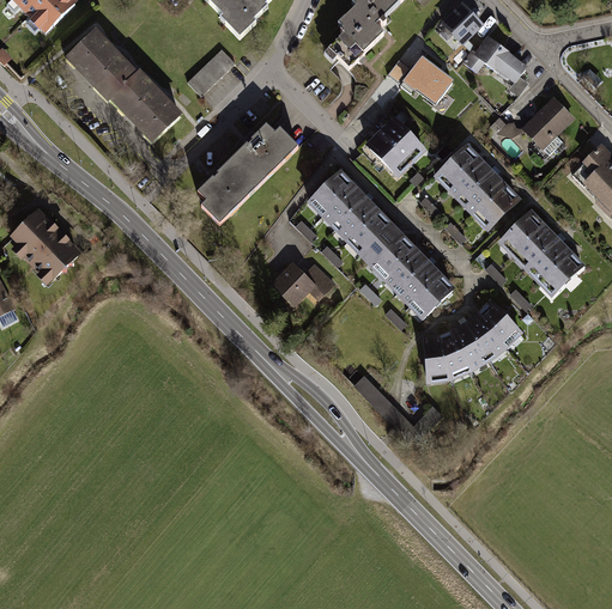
[(7,0),(25,19),(40,35),(74,2),(72,0),(7,0)]
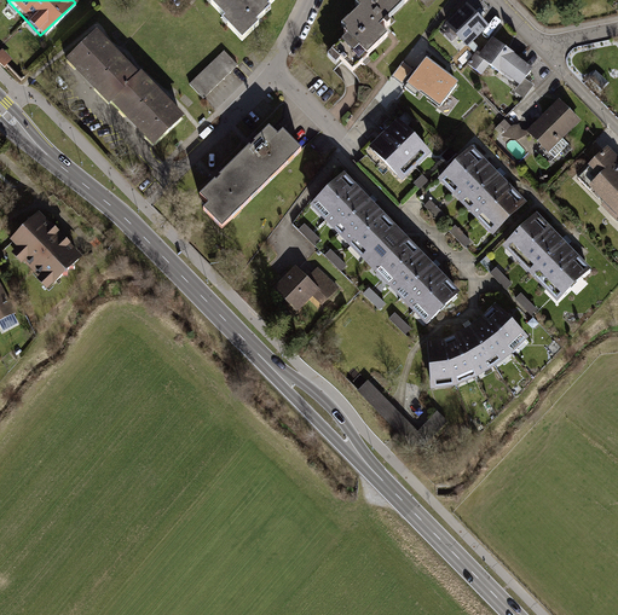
[(203,0),(236,35),(275,0),(203,0)]
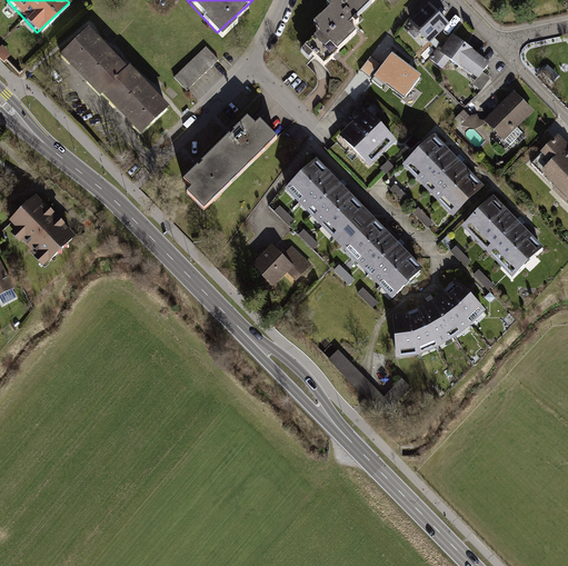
[(346,21),(368,0),(326,0),(329,3),(346,21)]
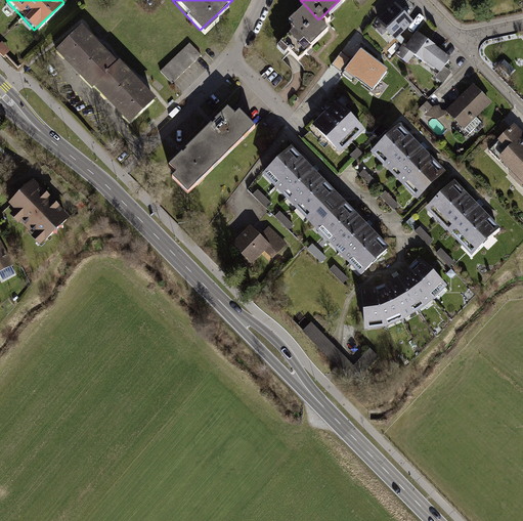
[(413,19),(394,0),(376,18),(395,38),(413,19)]
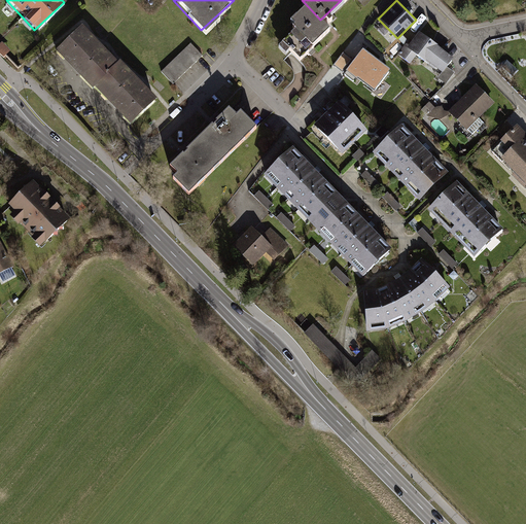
[(327,27),(305,3),(288,20),(294,27),(283,37),(302,57),(313,46),(310,42),(327,27)]
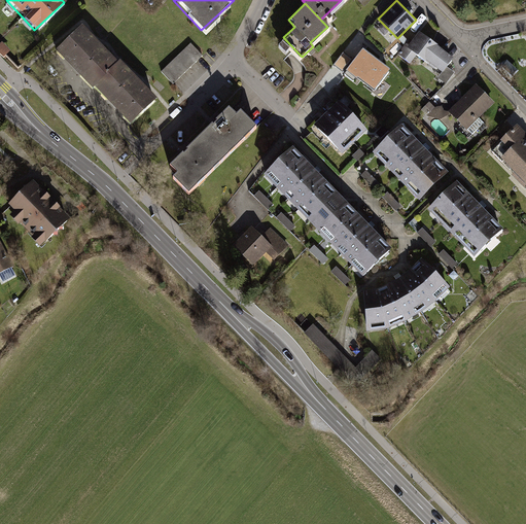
[(80,24),(55,49),(90,84),(92,82),(115,60),(80,24)]
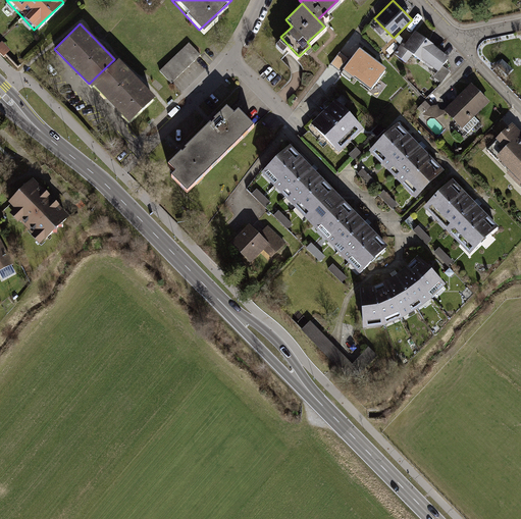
[(440,75),(453,60),(419,33),(409,45),(405,41),(396,53),(409,63),(415,56),(440,75)]
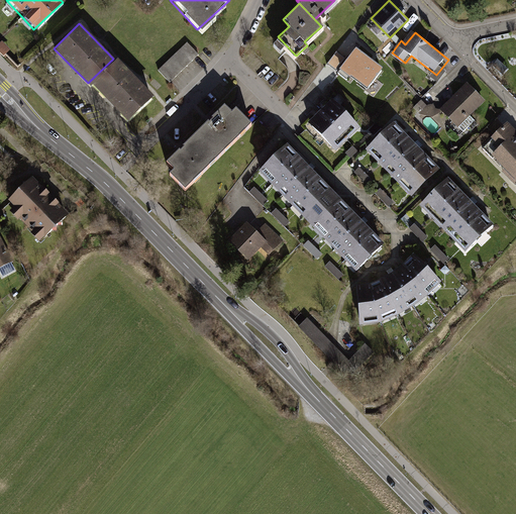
[(10,47),(2,38),(0,40),(0,49),(3,54),(6,50),(10,47)]
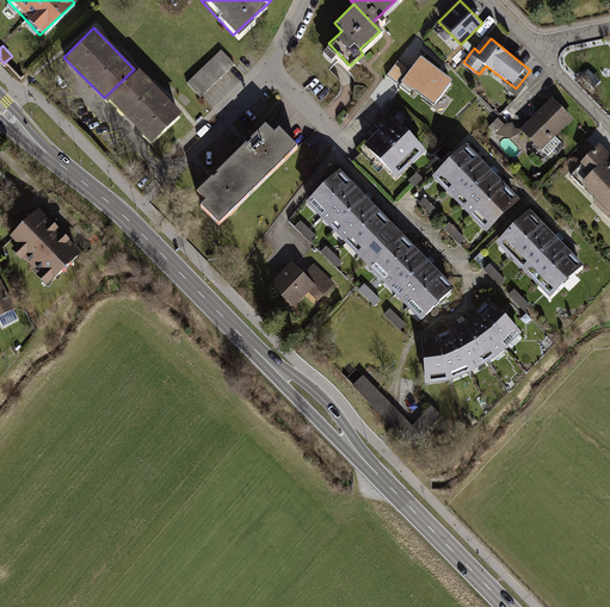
[(235,64),(221,49),(188,81),(203,97),(235,64)]
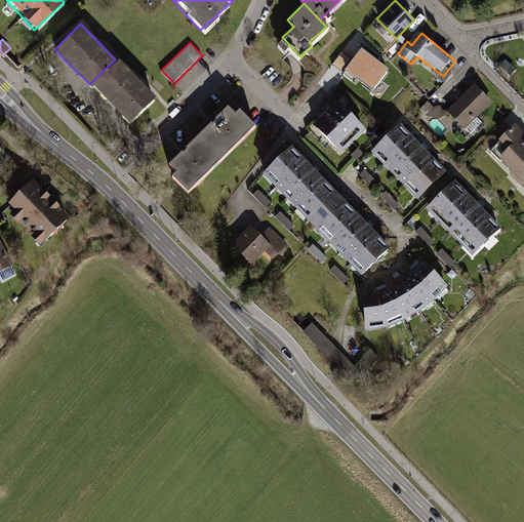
[(377,61),(362,49),(348,67),(375,88),(390,70),(377,61)]
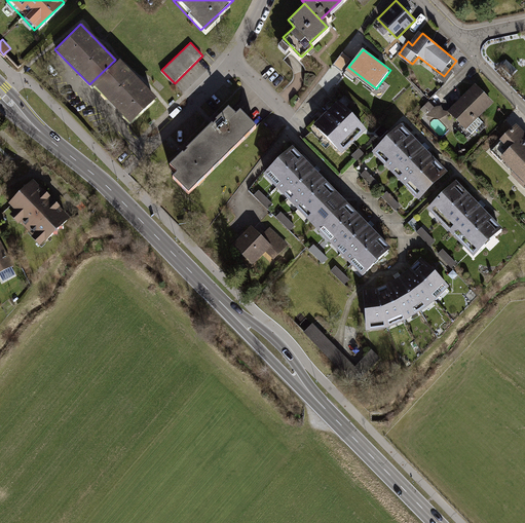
[(115,60),(91,82),(130,122),(156,97),(118,57),(115,60)]
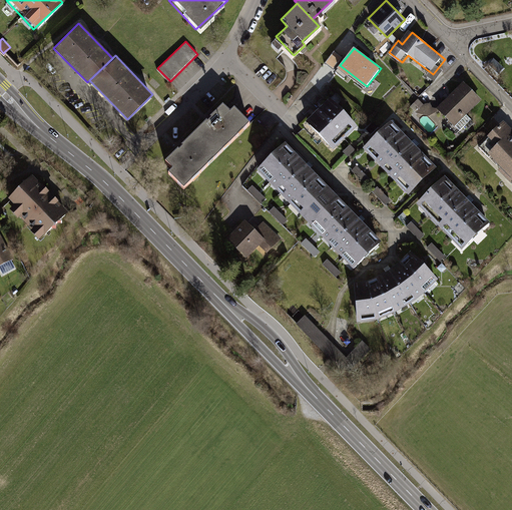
[(455,128),(482,99),(463,82),(436,110),(455,128)]
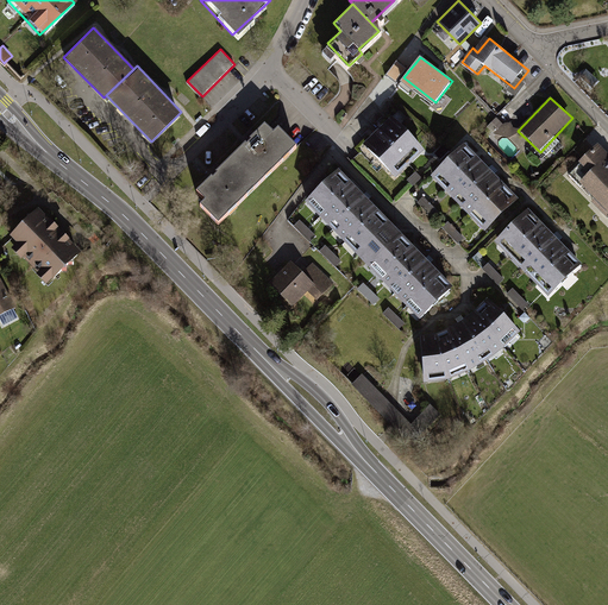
[(268,111),(276,119),(283,112),(275,104),(268,111)]
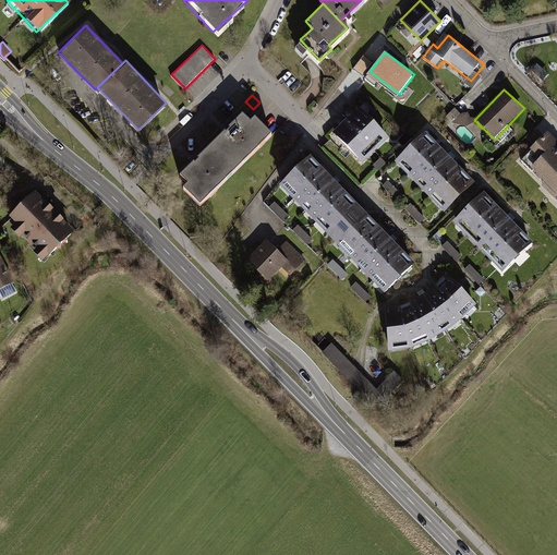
[(390,136),(360,105),(353,112),(351,115),(380,145),(390,136)]
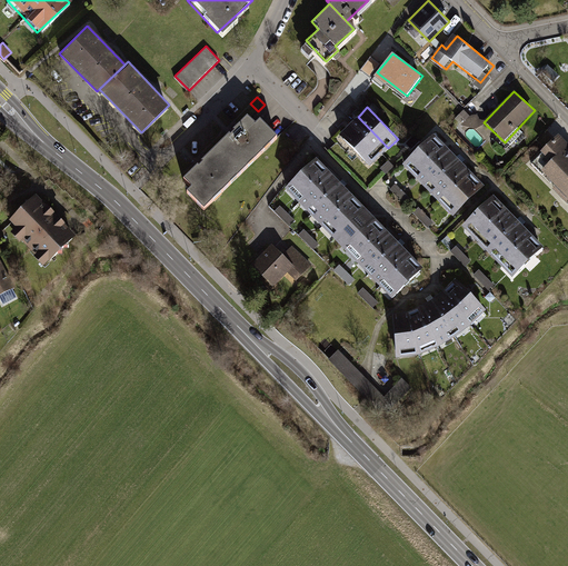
[(212,147),(238,172),(275,137),(257,119),(252,123),(243,116),(212,147)]
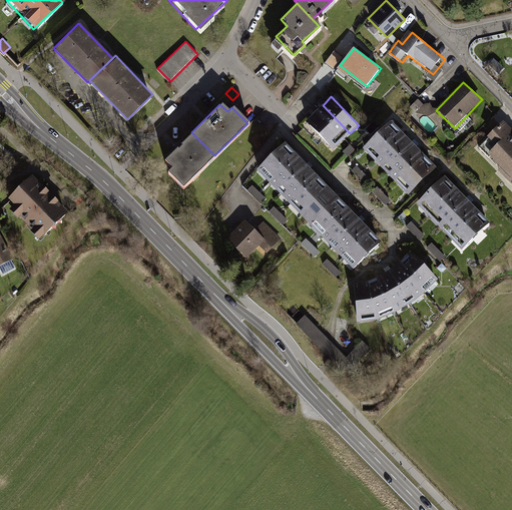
[(350,133),(323,105),(319,108),(316,111),(343,140),(350,133)]
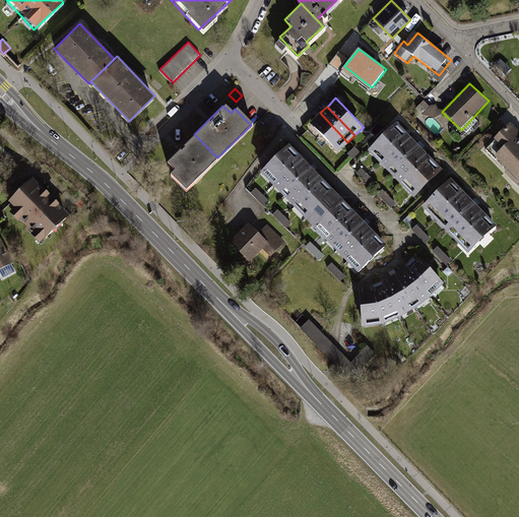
[(347,142),(320,113),(318,115),(311,122),(339,150),(347,142)]
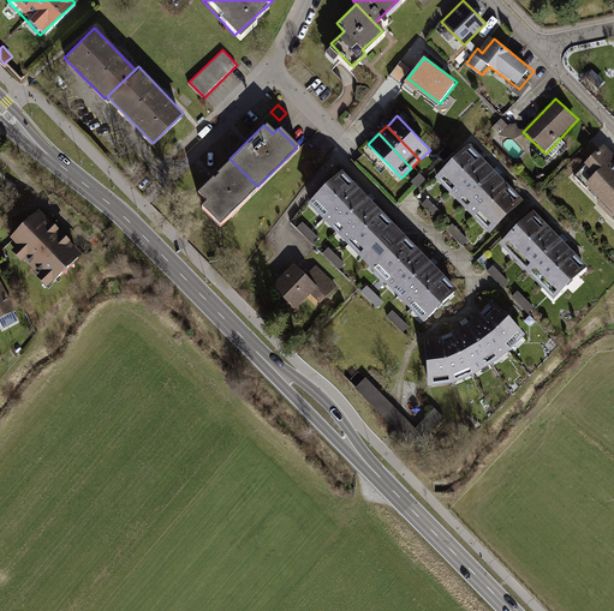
[(468,143),(434,174),(445,186),(480,155),(468,143)]
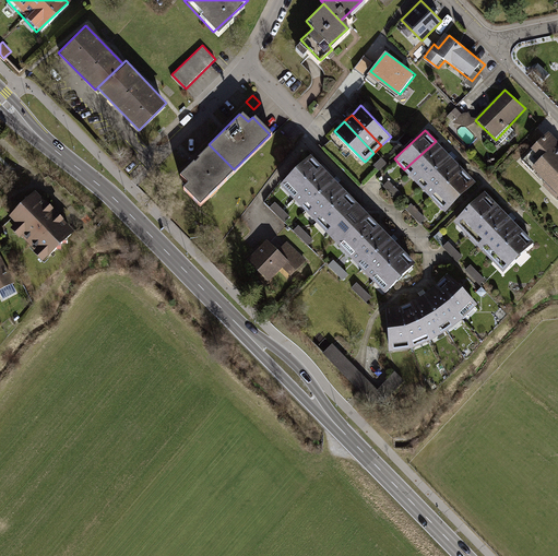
[(557,140),(550,133),(522,163),(557,198),(557,140)]
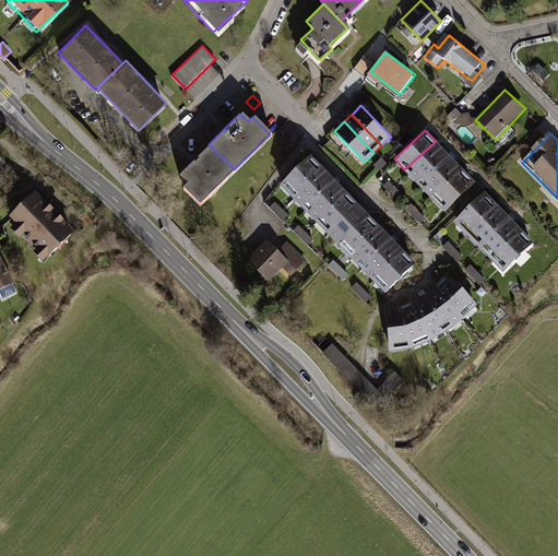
[(436,141),(404,169),(414,179),(444,151),(436,141)]
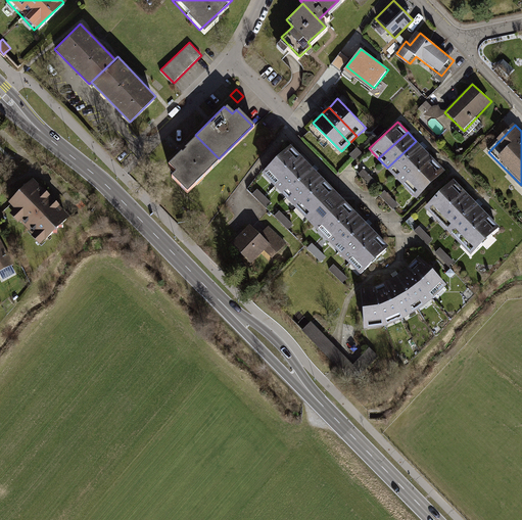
[(171,175),(187,191),(219,158),(195,135),(168,162),(175,170),(171,175)]
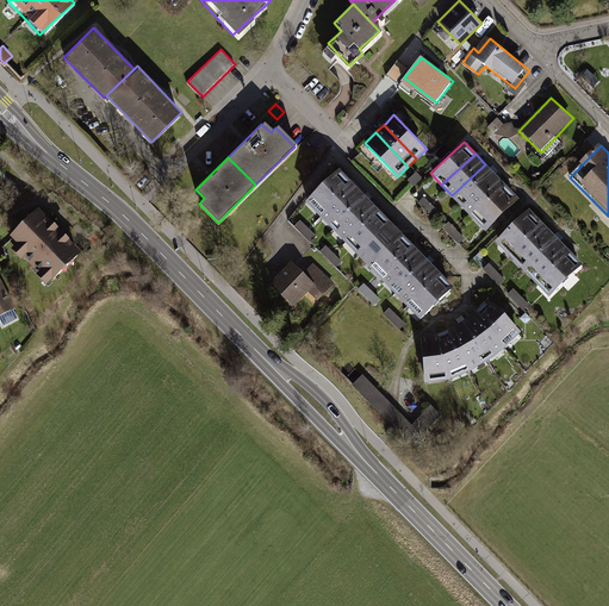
[(452,195),(460,204),(493,173),(485,164),(452,195)]
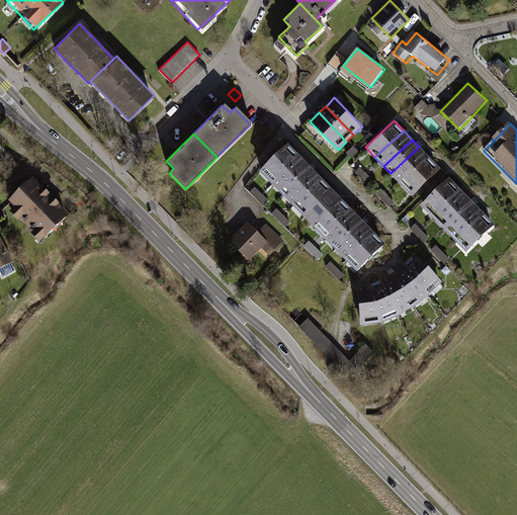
[(287,145),(259,173),(269,183),(297,154),(294,152),(287,145)]
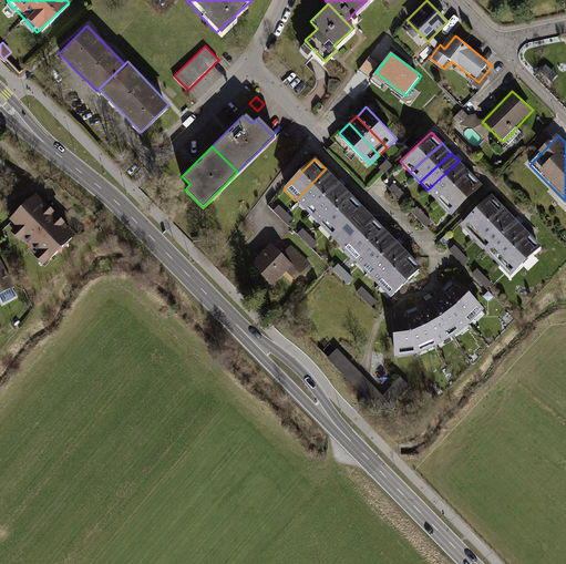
[(428,190),(439,202),(470,173),(459,161),(428,190)]
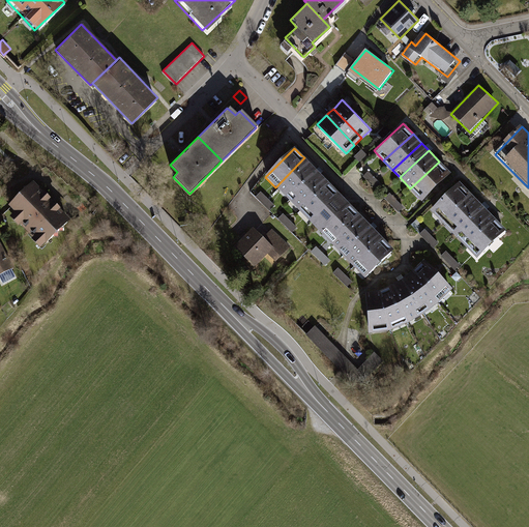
[(304,157),(275,187),(284,195),(312,166),(309,163),(304,157)]
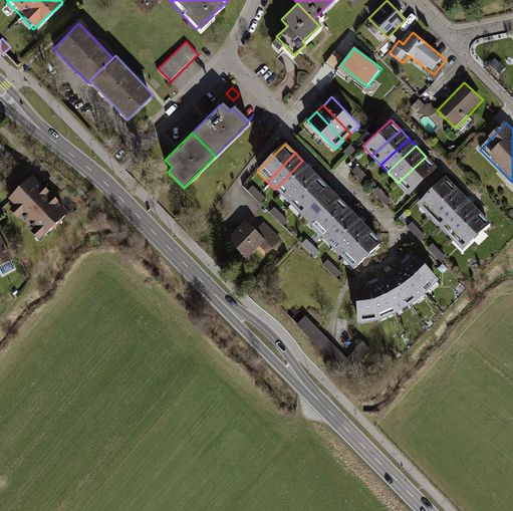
[(398,183),(408,194),(436,168),(426,157),(398,183)]
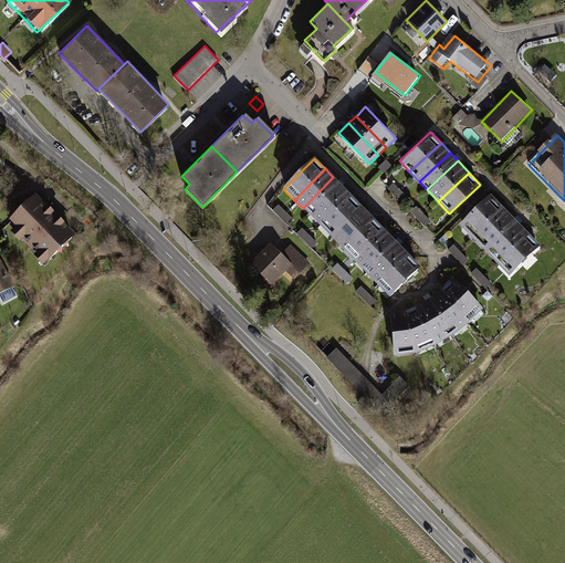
[(333,177),(303,208),(313,218),(344,187),(341,184),(333,177)]
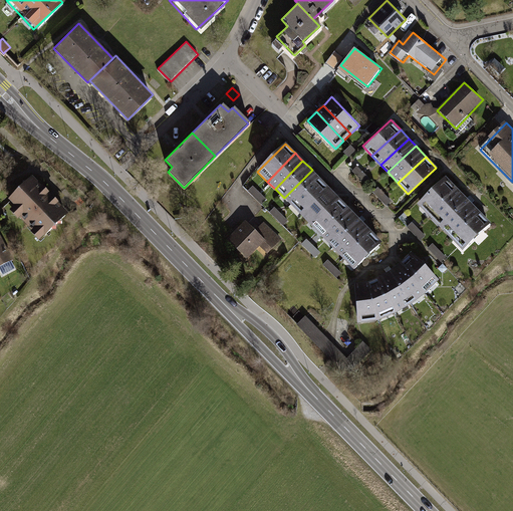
[(312,170),(284,198),(292,206),(320,178),(316,174),(312,170)]
